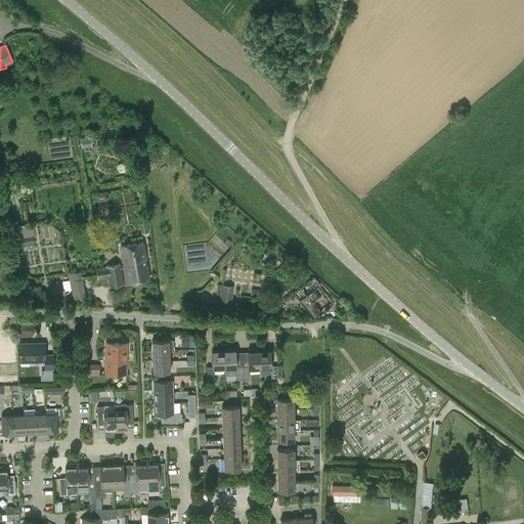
[(140,233),(148,232),(147,221),(139,223),(140,233)]
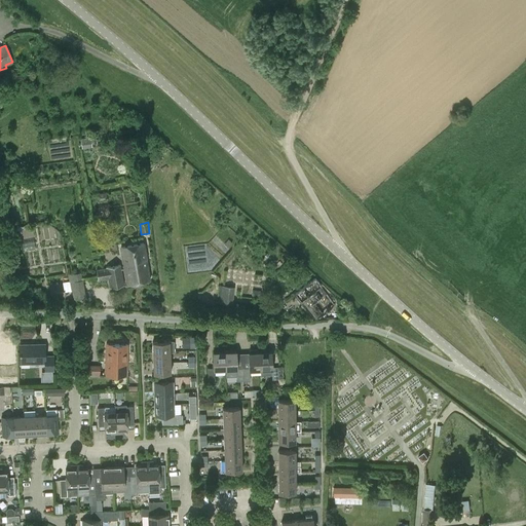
[(23,247),(38,245),(36,236),(22,239),(23,247)]
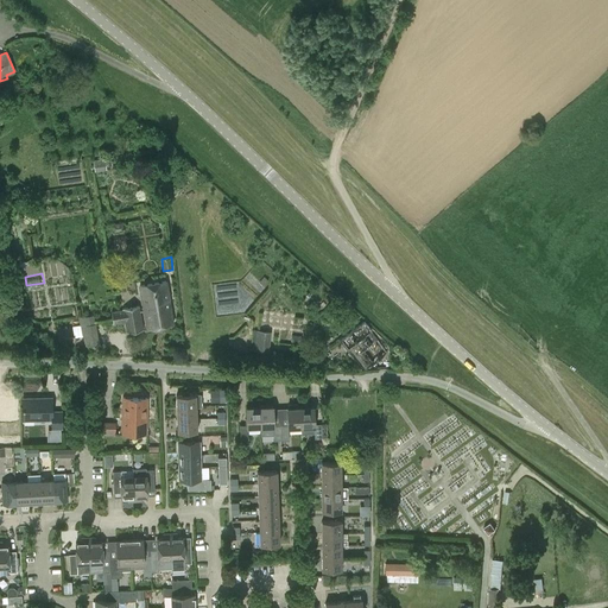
[(147,328),(173,323),(166,282),(139,286),(147,328)]
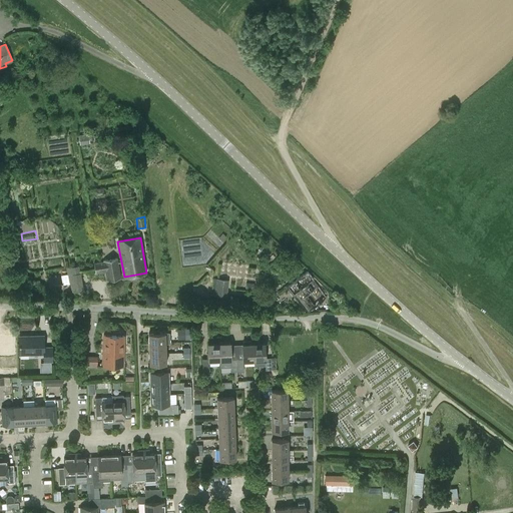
[(105,280),(120,277),(117,258),(92,263),(94,273),(104,272),(105,280)]
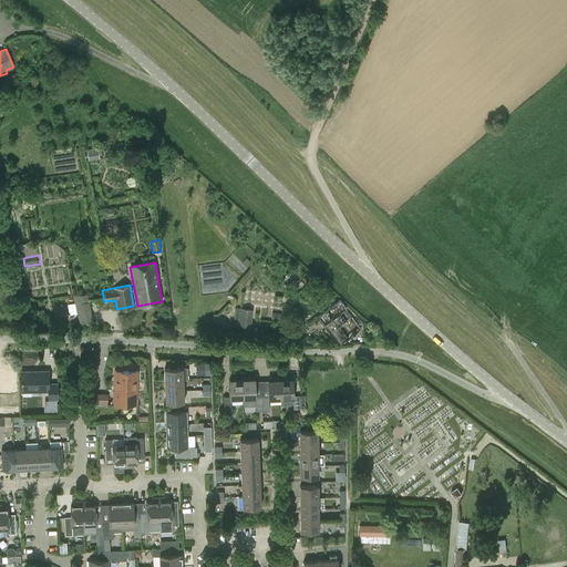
[(247,291),(246,305),(272,308),(274,295),(247,291)]
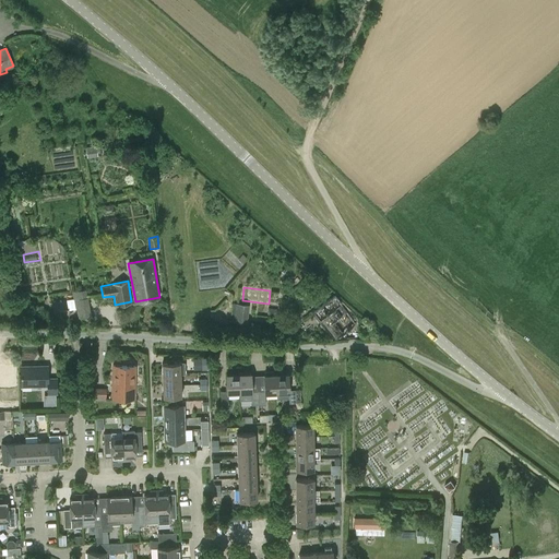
[(90,313),(85,292),(71,294),(72,301),(67,302),(68,311),(75,310),(76,316),(90,313)]
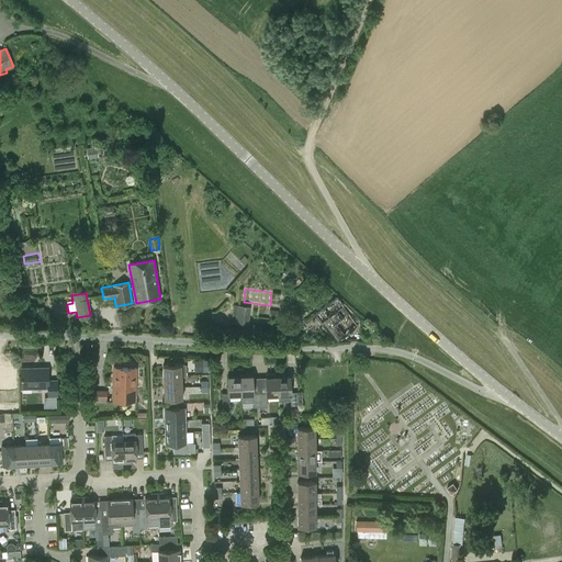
[(337,340),(357,325),(341,306),(343,305),(336,296),(314,313),(322,323),(323,322),(337,340)]
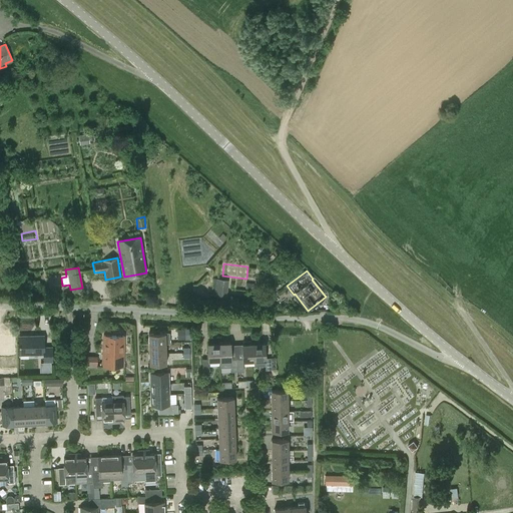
[(216,288),(226,289),(226,281),(216,280),(216,288)]
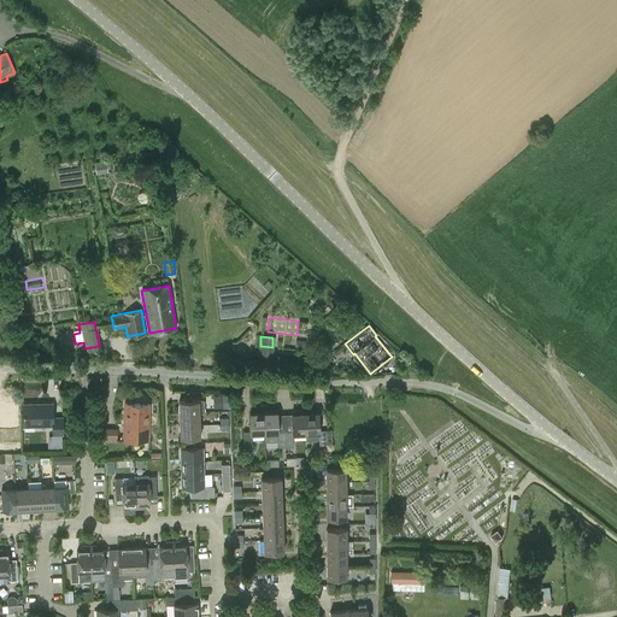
[(178,415),(198,415),(204,413),(204,401),(178,401),(178,415)]
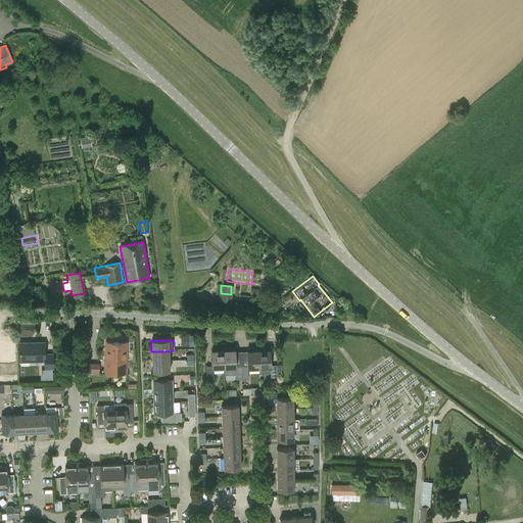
[(45,369),(53,369),(53,354),(45,354),(45,342),(19,343),(20,360),(30,360),(30,363),(44,362),(45,369)]
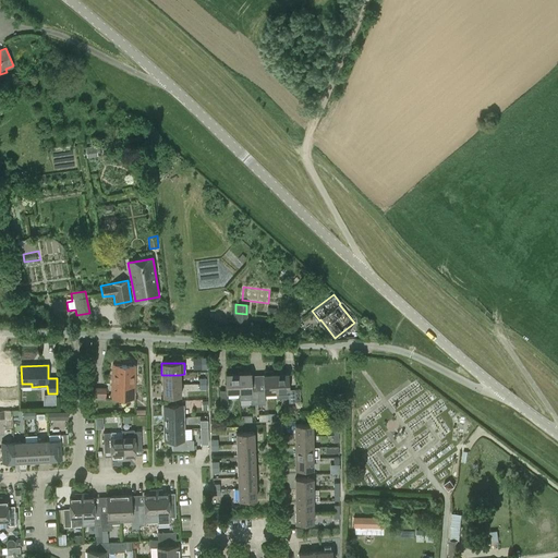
[(134,398),(134,366),(112,365),(112,398),(134,398)]
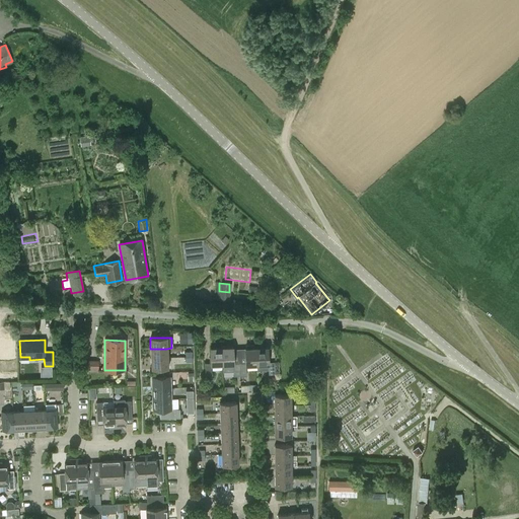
[(15,341),(0,341),(0,360),(16,360),(15,341)]
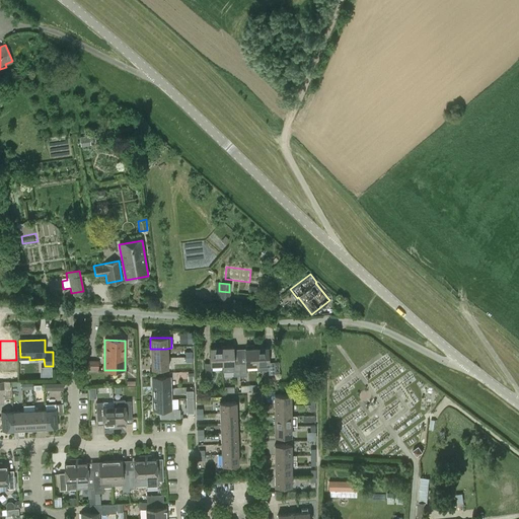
[(233,347),(222,348),(222,365),(223,371),(234,370),(234,376),(240,376),(240,363),(234,364),(233,347)]
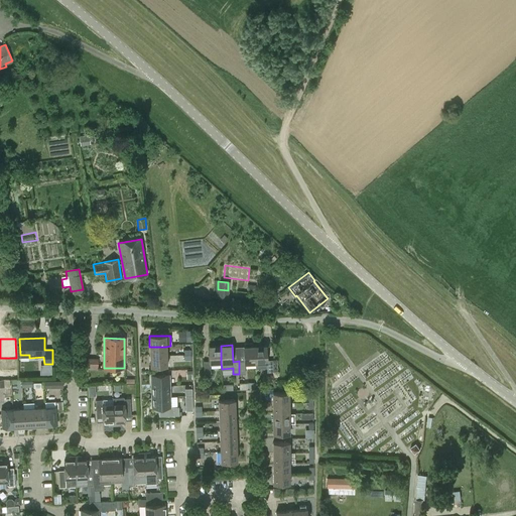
[(255,346),(256,363),(256,368),(267,367),(267,372),(273,372),(273,360),(267,360),(266,345),(255,346)]
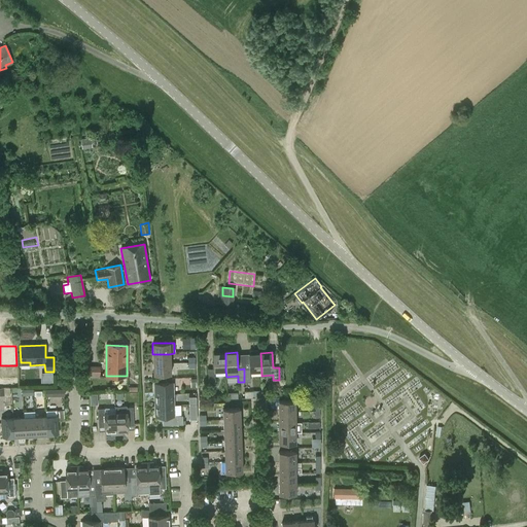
[(225,371),(225,353),(214,353),(214,369),(208,369),(209,381),(215,381),(215,371),(225,371)]
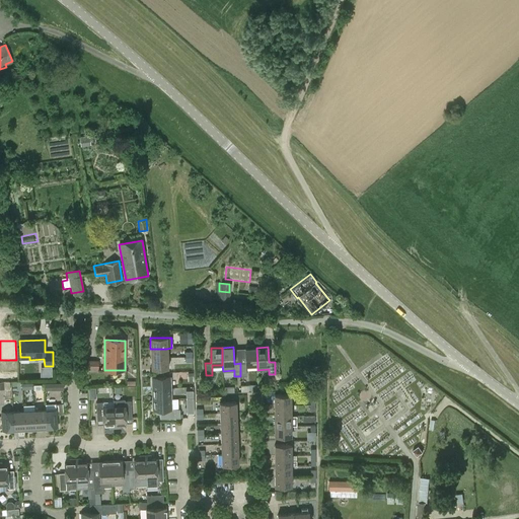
[(246,363),(240,363),(240,376),(246,375),(246,365),(257,365),(256,348),(245,348),(246,363)]
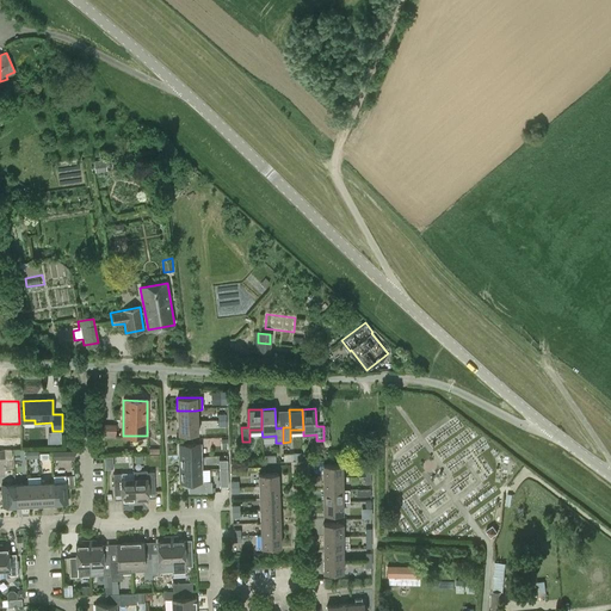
[(197,423),(196,411),(177,411),(178,423),(197,423)]
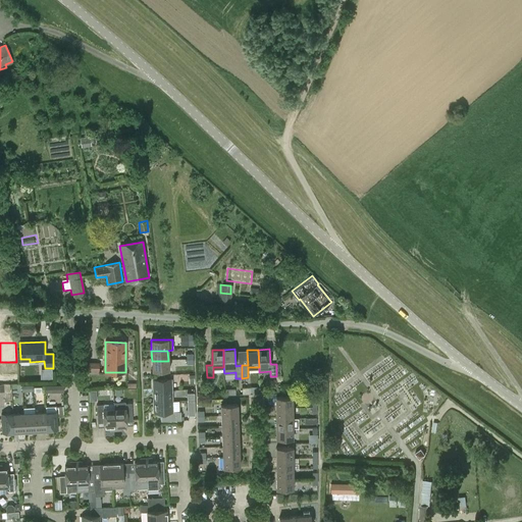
[(168,371),(168,361),(152,361),(152,372),(168,371)]
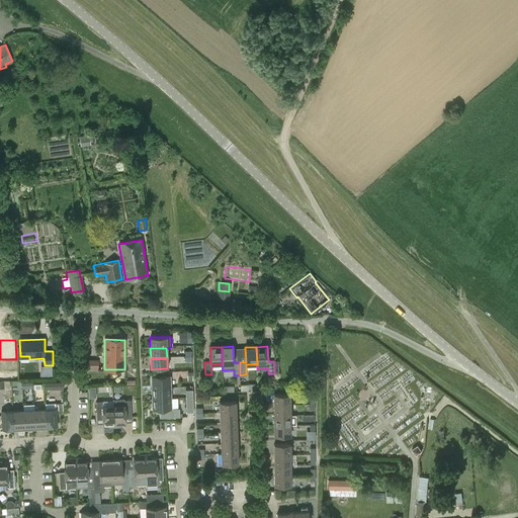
[(152,387),(170,386),(170,375),(152,376),(152,387)]
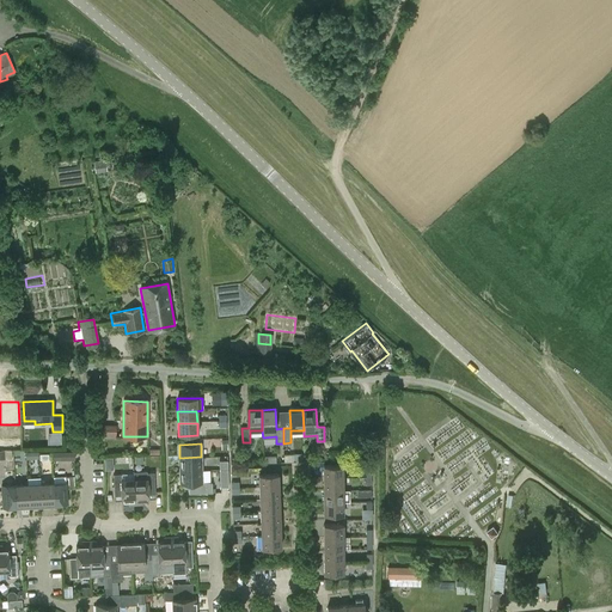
[(0,458),(11,458),(10,448),(0,448),(0,458)]
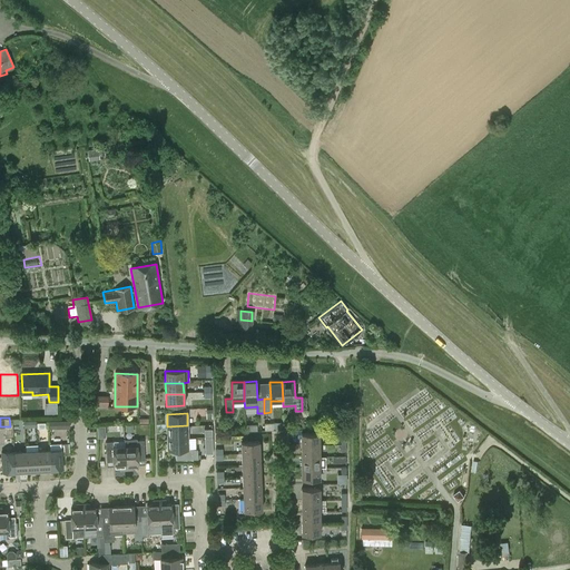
[(197,434),(203,434),(203,428),(210,428),(210,425),(198,424),(197,434)]
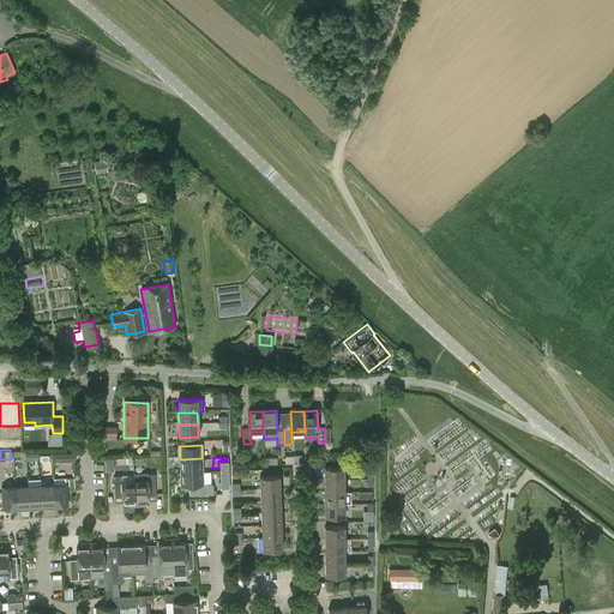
[(180,459),(181,473),(203,471),(202,458),(180,459)]
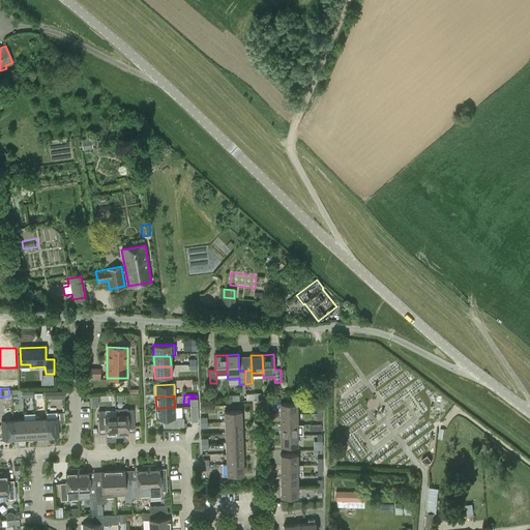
[(280,413),(297,413),(297,403),(280,403),(280,413)]
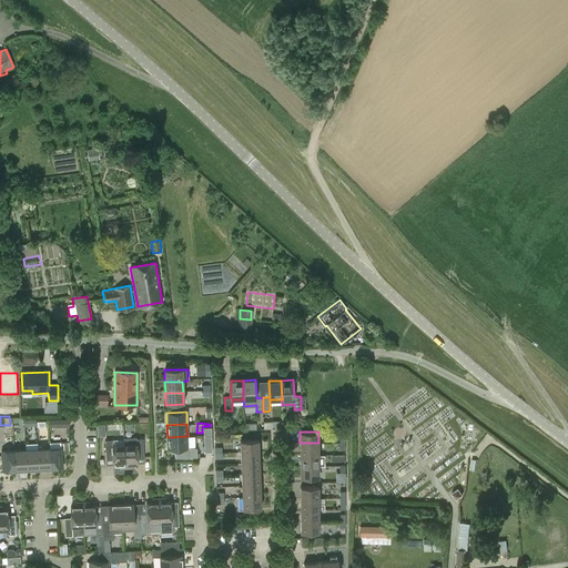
[(188,436),(168,437),(168,449),(175,449),(175,458),(198,457),(196,447),(188,447),(188,436)]
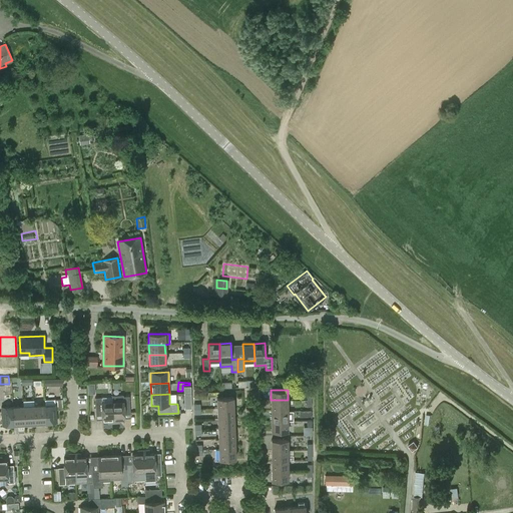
[(129,397),(122,397),(122,395),(111,396),(111,397),(111,403),(112,424),(116,423),(116,422),(118,420),(124,419),(124,410),(130,409),(129,397)]
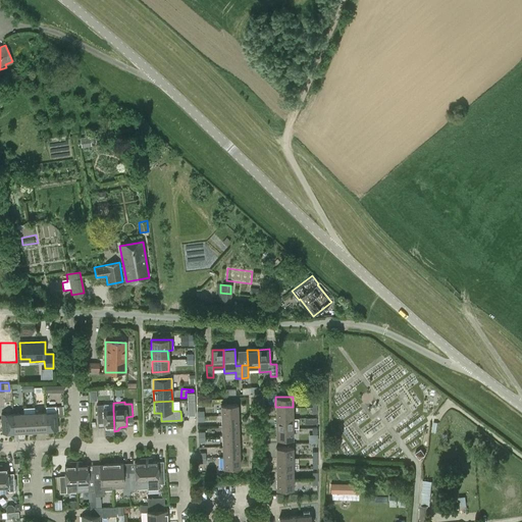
[(114,431),(113,410),(113,404),(96,405),(97,418),(103,418),(103,427),(109,427),(111,429),(111,431),(114,431)]
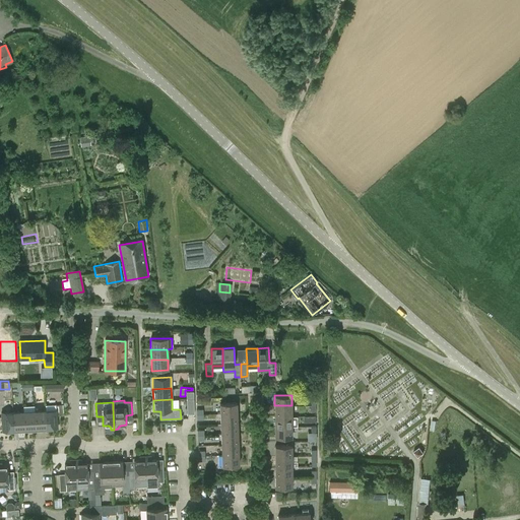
[(219,414),(237,413),(236,403),(219,403),(219,414)]
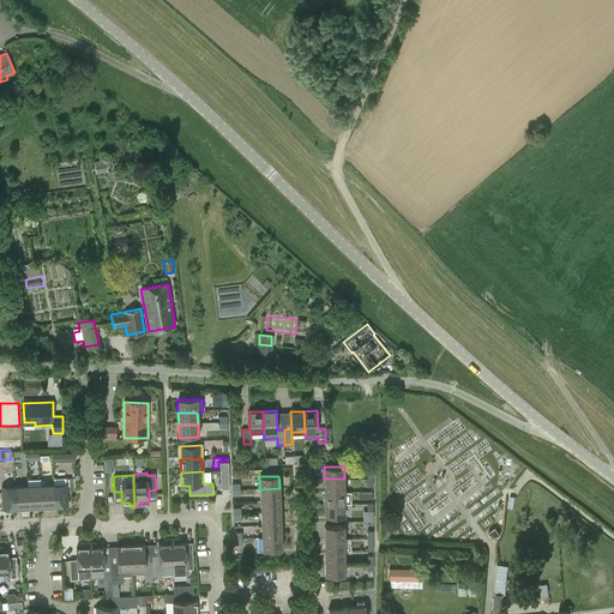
[(67,477),(54,479),(54,485),(55,506),(68,505),(67,477)]
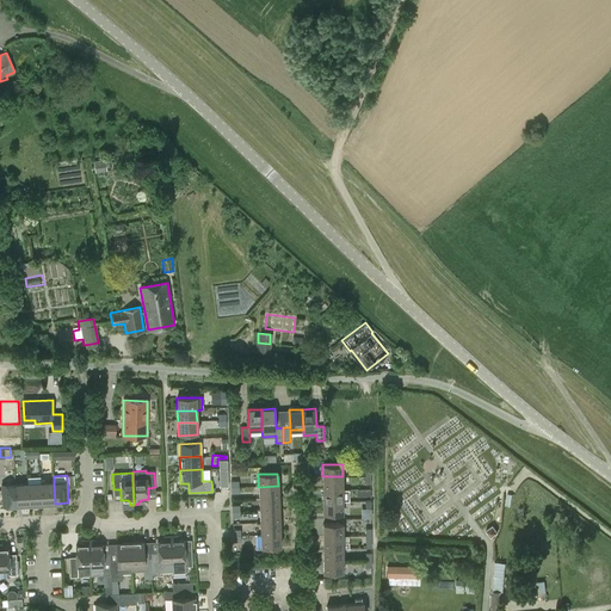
[(343,489),(343,476),(322,476),(322,489),(343,489)]
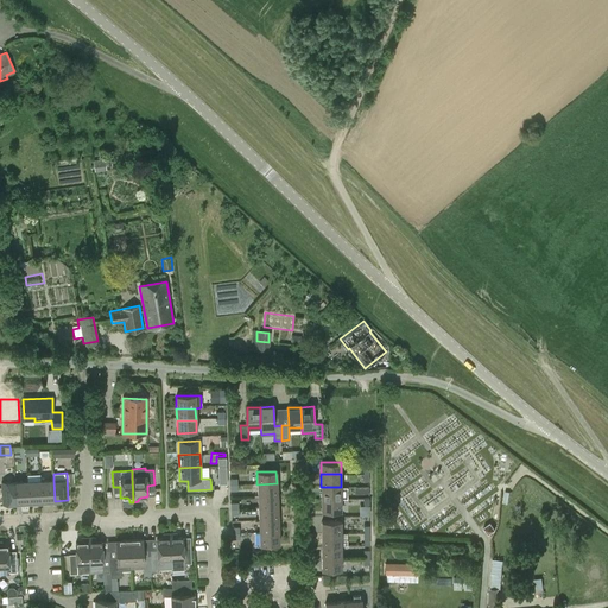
[(40,480),(27,481),(29,502),(42,501),(40,480)]
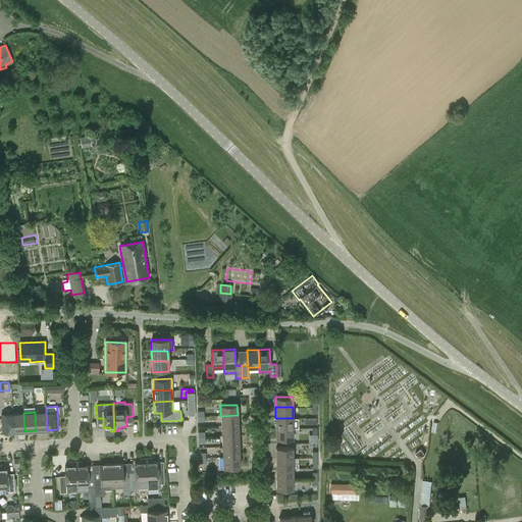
[(35,412),(36,430),(47,430),(46,412),(35,412)]
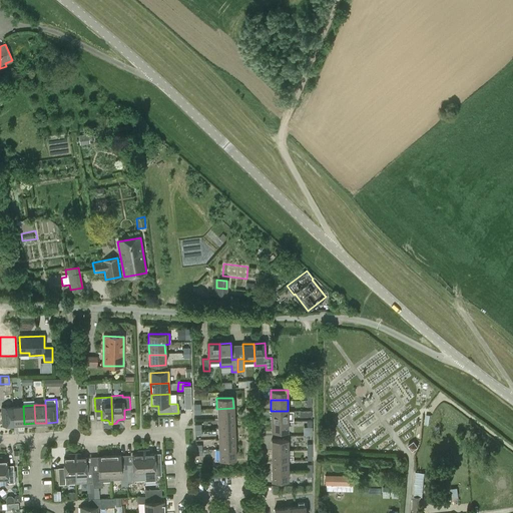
[(13,425),(24,424),(23,406),(12,407),(13,425)]
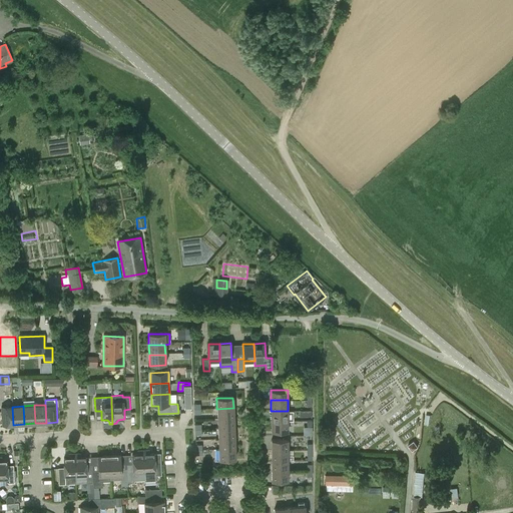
[(2,425),(13,425),(12,407),(1,407),(2,425)]
